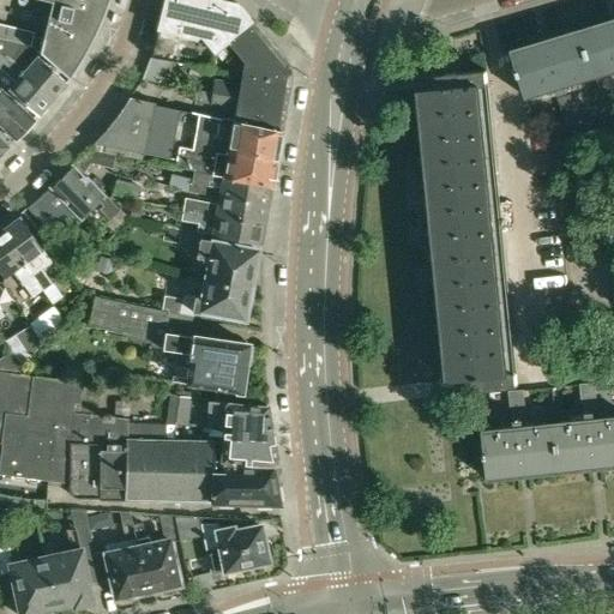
[(108,0),(46,0),(52,1),(42,38),(32,36),(34,32),(0,24),(0,38),(30,47),(35,47),(38,52),(68,78),(79,61),(85,52),(91,42),(97,29),(103,14),(107,4),(108,0)]
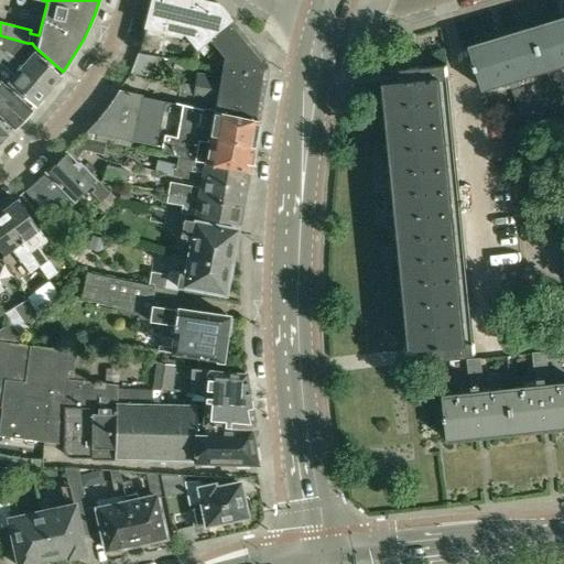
[(199,53),(210,43),(232,22),(217,3),(202,0),(150,0),(144,26),(176,35),(191,52),(195,49),(199,53)]
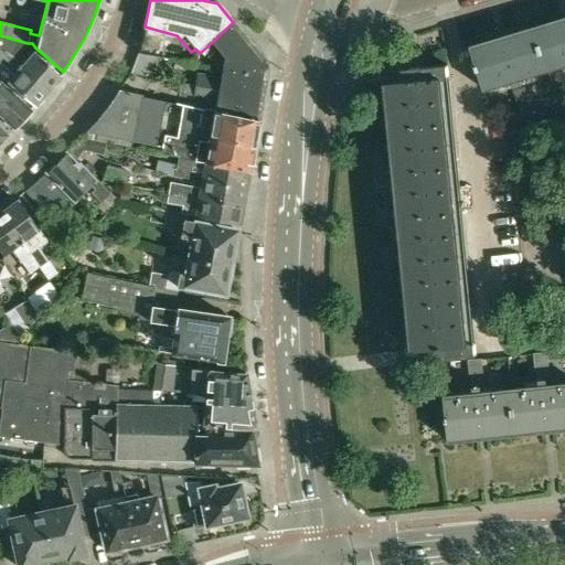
[(564,18),(534,27),(546,71),(564,65),(564,18)]
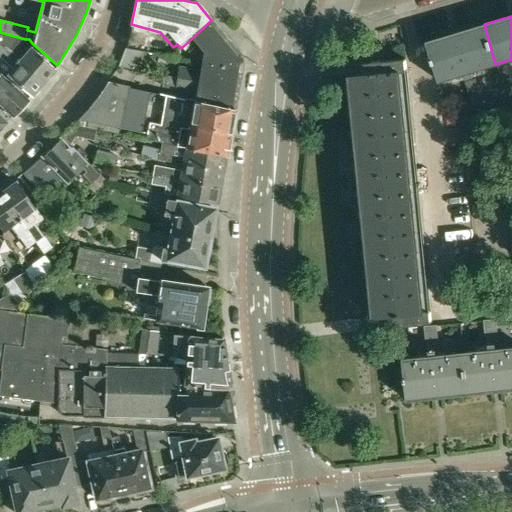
[(203,53),(201,64),(241,72),(243,63),(240,55),(211,20),(191,39),(203,53)]
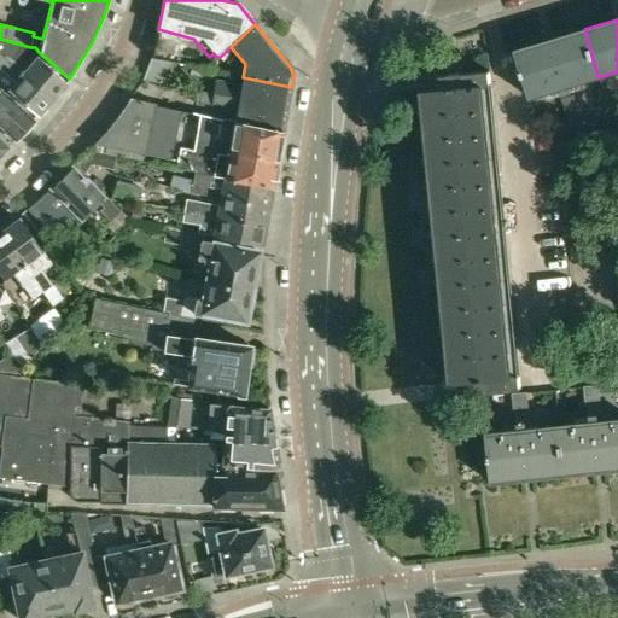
[(174,63),(182,64),(216,73),(219,58),(214,53),(209,57),(193,39),(158,29),(151,58),(174,63)]
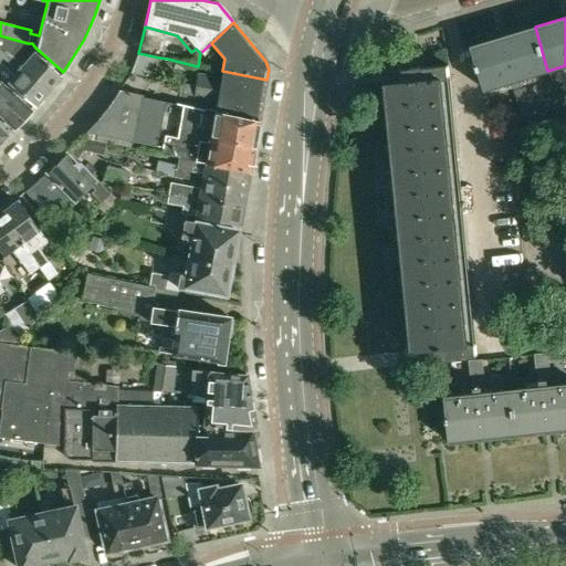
[(547,71),(535,27),(470,46),(484,91),(512,82),(514,87),(521,85),(520,80),(547,71)]
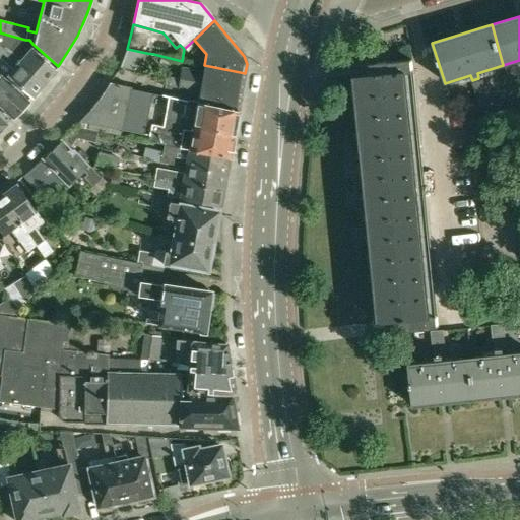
[(56,70),(55,69),(31,49),(26,54),(16,46),(22,40),(0,34),(0,46),(44,84),(50,78),(52,78),(56,74),(55,71),(56,70)]
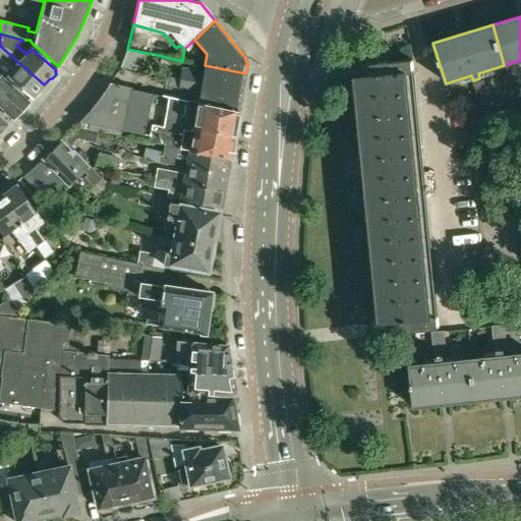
[(0,58),(12,69),(7,76),(32,98),(33,97),(36,97),(40,93),(39,91),(44,84),(0,46),(0,58)]
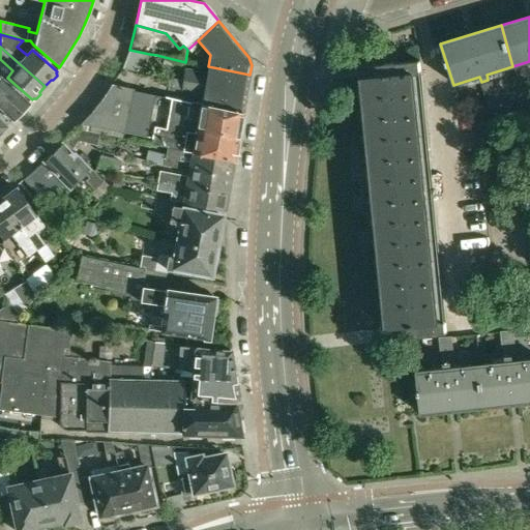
[(144,74),(149,54),(129,50),(122,68),(144,74)]
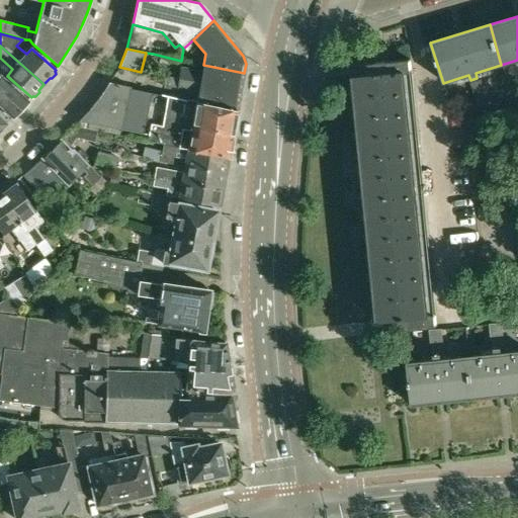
[(374,282),(378,322),(392,321),(392,326),(393,331),(436,327),(409,59),(380,62),(364,64),(365,69),(365,75),(353,76),(357,118),(374,282)]
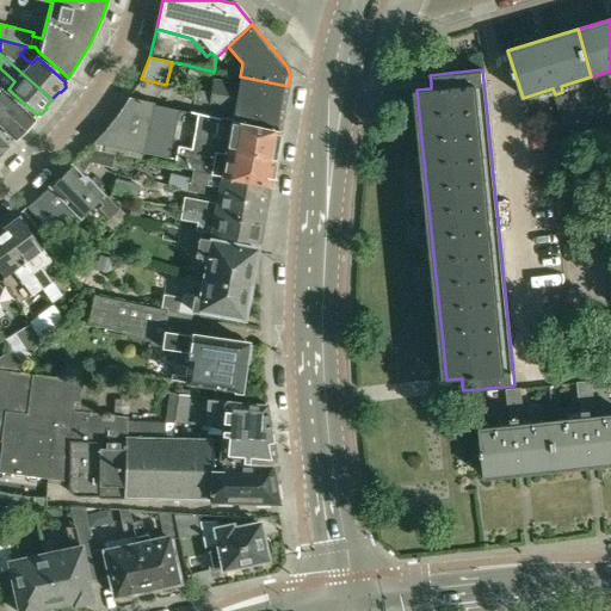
[(283,109),(288,86),(240,76),(238,87),(214,81),(210,94),(283,109)]
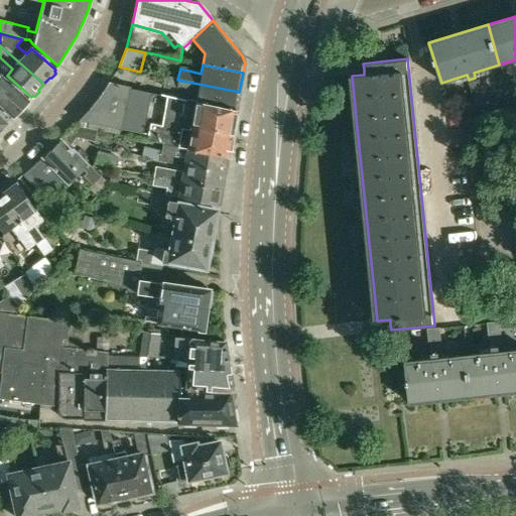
[(29,101),(0,74),(0,105),(12,118),(29,101)]
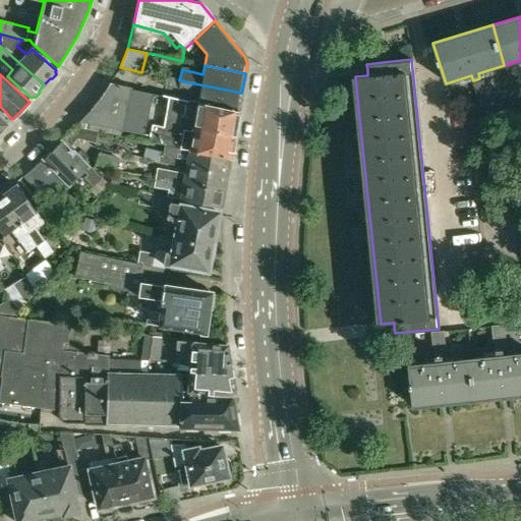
[(241,93),(179,80),(166,77),(164,89),(199,96),(197,103),(239,111),(241,93)]
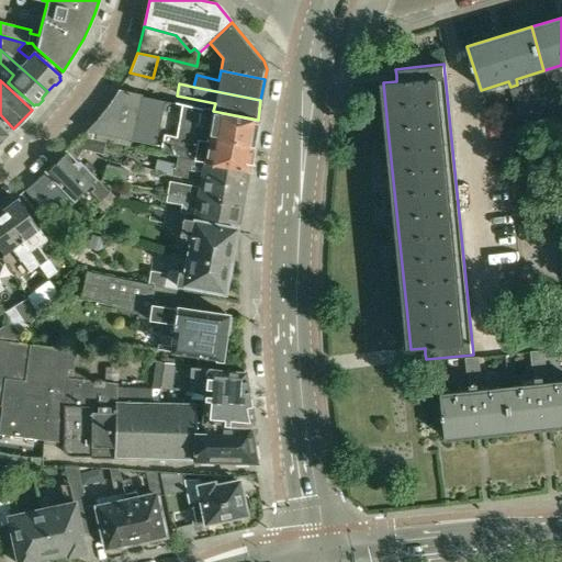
[(530,114),(523,87),(510,90),(518,117),(530,114)]
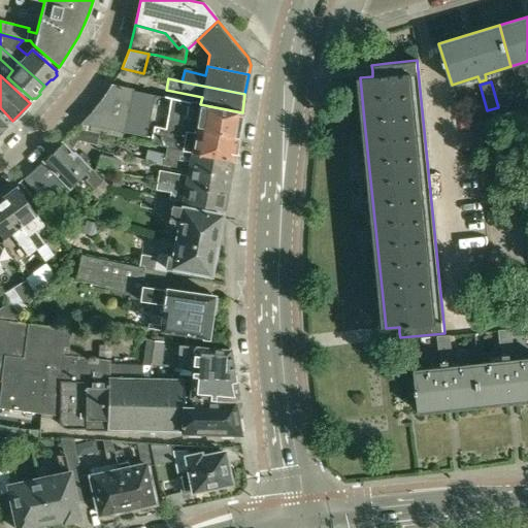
[(89,114),(79,125),(123,134),(124,134),(144,138),(154,94),(133,90),(110,85),(103,95),(100,100),(97,104),(93,109),(89,114)]
